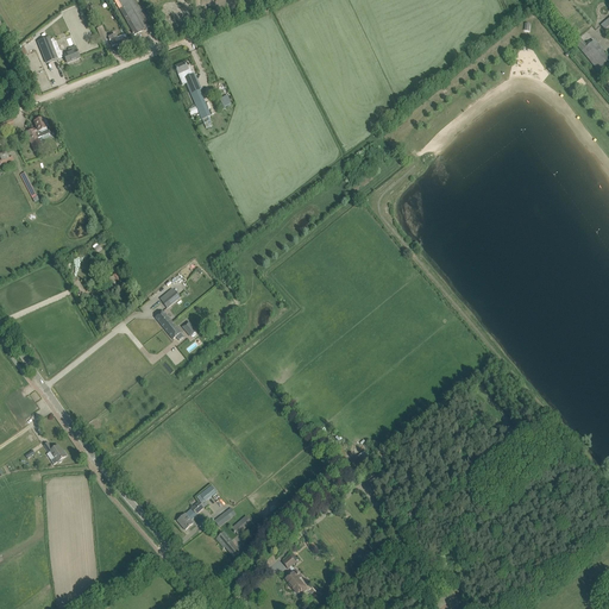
[(114,0),(135,36),(150,26),(135,0),(114,0)]
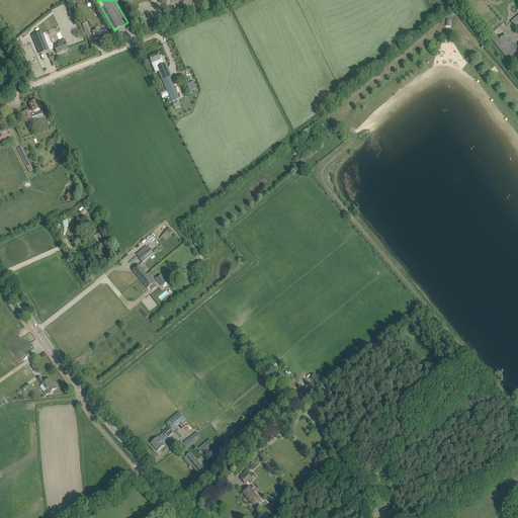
[(82,24),(86,35),(91,33),(86,23),(82,24)]
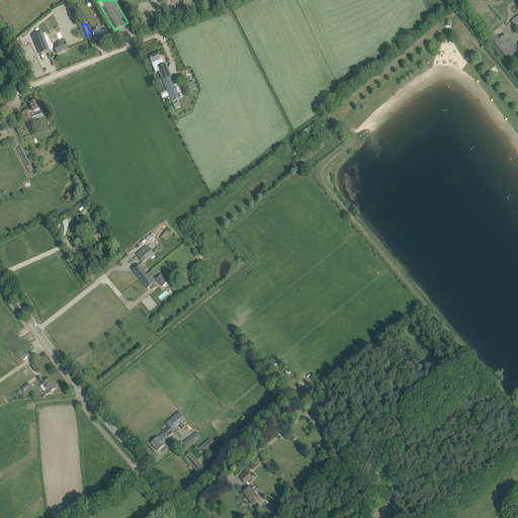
[(92,32),(94,35),(95,39),(98,38),(100,42),(106,40),(107,41),(109,40),(109,39),(109,38),(107,32),(100,34),(98,29),(92,32)]
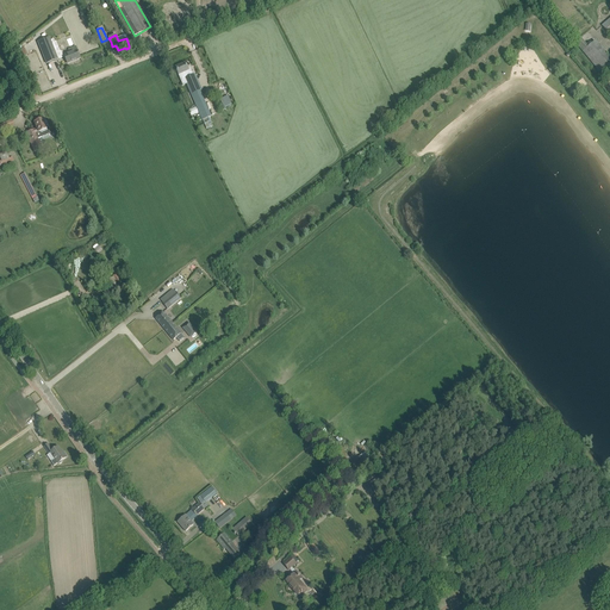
[(50,41),(49,37),(37,42),(45,63),(56,58),(57,60),(63,57),(61,51),(60,51),(55,42),(54,39),(50,41)]
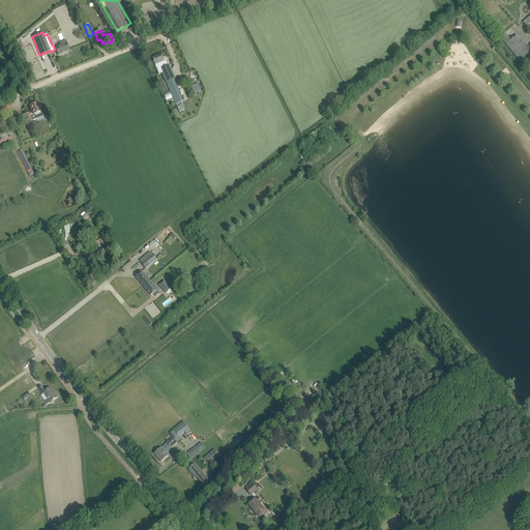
[(504,33),(500,37),(506,45),(521,62),(529,54),(529,51),(518,35),(510,40),(504,33)]
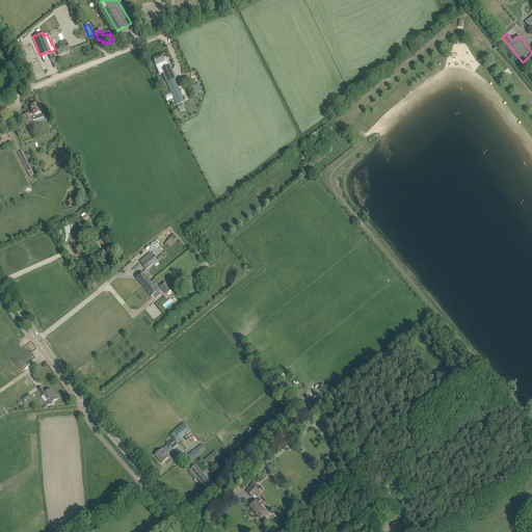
[(55,49),(56,51),(58,55),(70,51),(67,44),(55,49)]
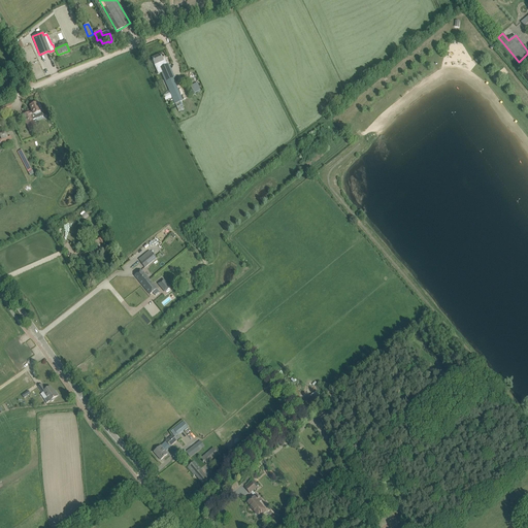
[(160,55),(152,59),(154,63),(155,65),(157,69),(160,68),(166,65),(164,61),(163,61),(160,55)]
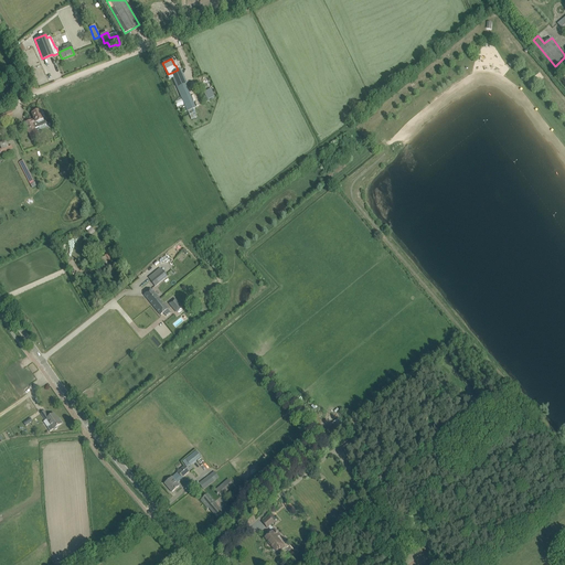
[(9,70),(16,82),(22,77),(16,65),(9,70)]
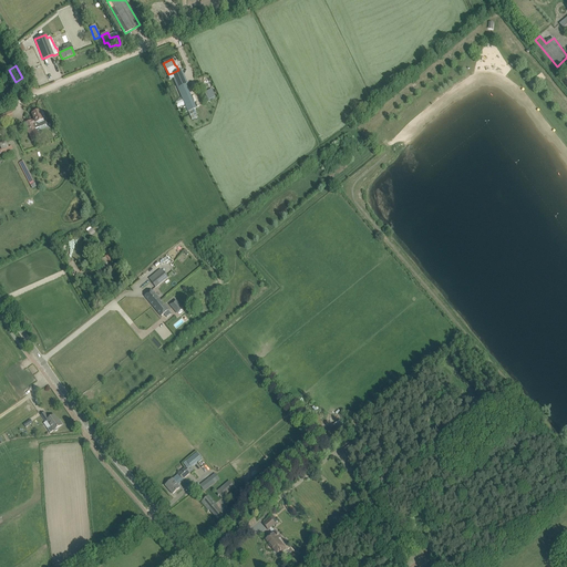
[(178,70),(172,73),(178,90),(179,92),(182,99),(188,112),(196,109),(187,86),(188,85),(183,74),(181,69),(178,70)]
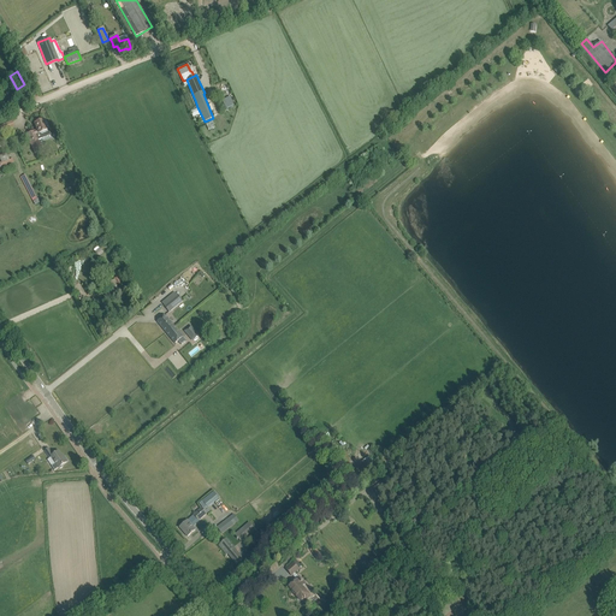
[(0,125),(0,126),(1,130),(9,128),(10,129),(15,126),(12,120),(0,125)]
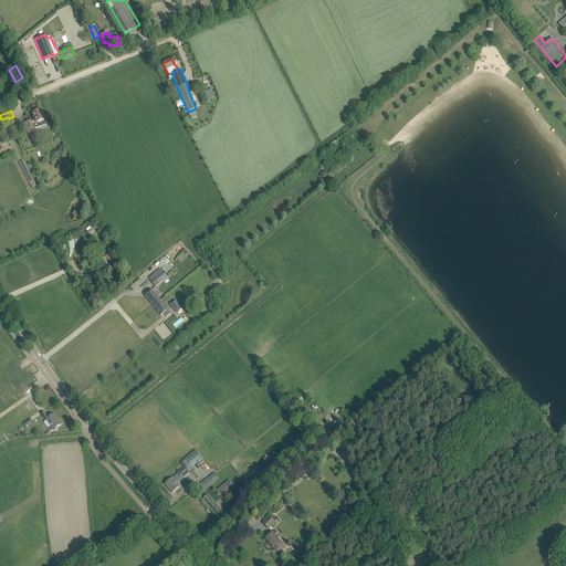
[(44,121),(46,119),(43,112),(40,113),(39,111),(31,114),(33,119),(24,124),(32,140),(39,138),(34,129),(46,124),(44,121)]
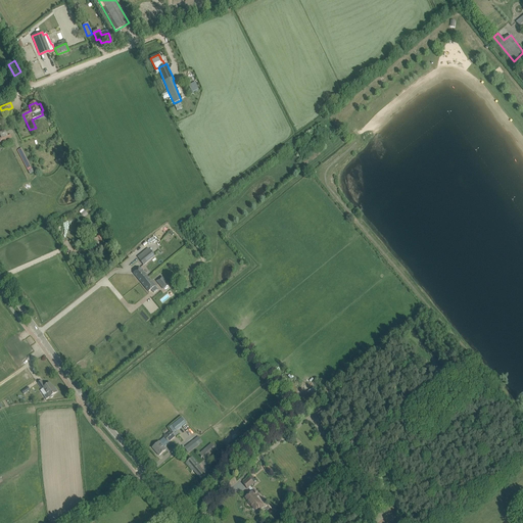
[(0,130),(0,141),(0,142),(12,138),(10,135),(7,136),(4,129),(0,130)]
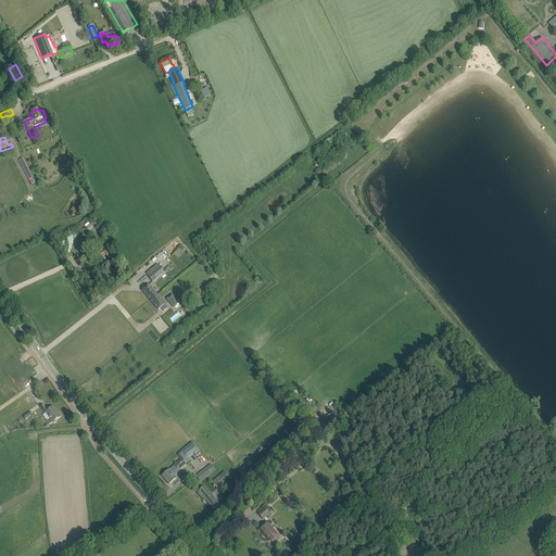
[(19,160),(32,185),(36,182),(23,158),(19,160)]
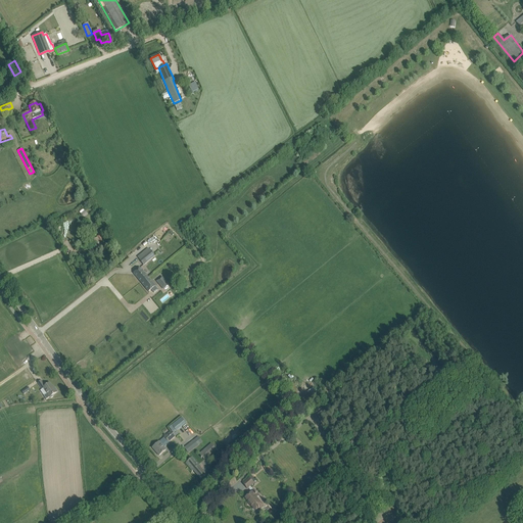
[(155,255),(150,250),(139,259),(143,266),(155,255)]
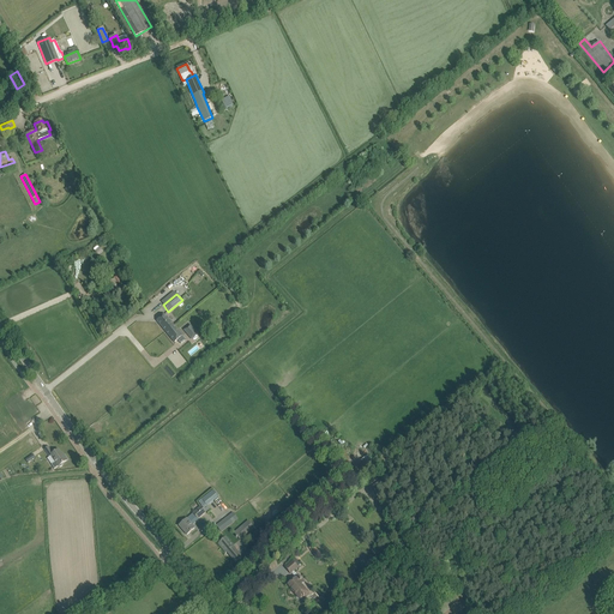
[(174,325),(164,314),(156,320),(166,332),(174,325)]
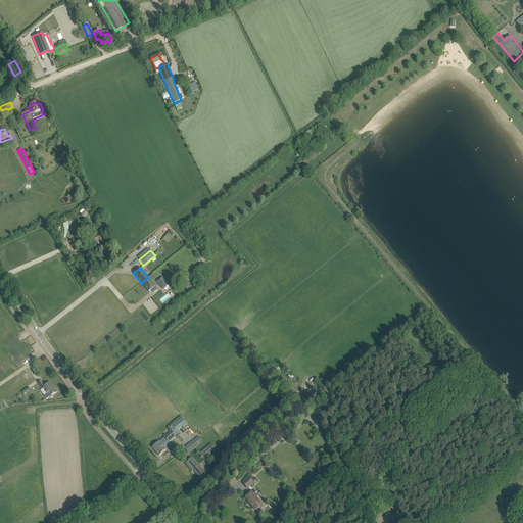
[(155,286),(148,277),(141,283),(148,292),(155,286)]
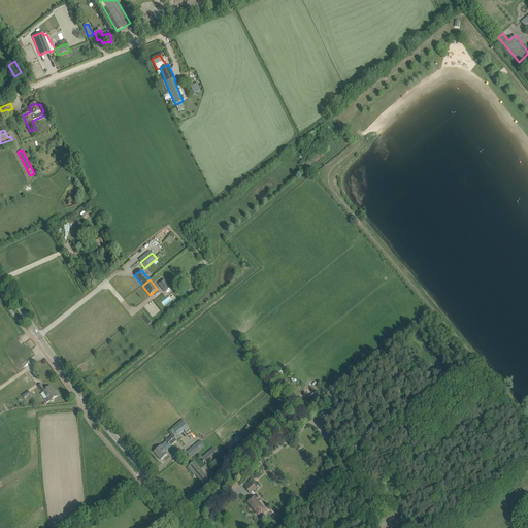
[(170,288),(165,282),(160,287),(165,292),(170,288)]
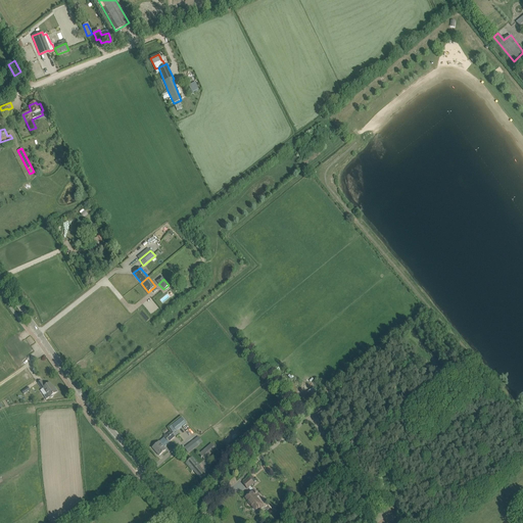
[(46,399),(50,397),(57,392),(54,387),(53,388),(50,383),(45,386),(41,380),(38,383),(42,389),(43,388),(47,393),(44,396),(46,399)]
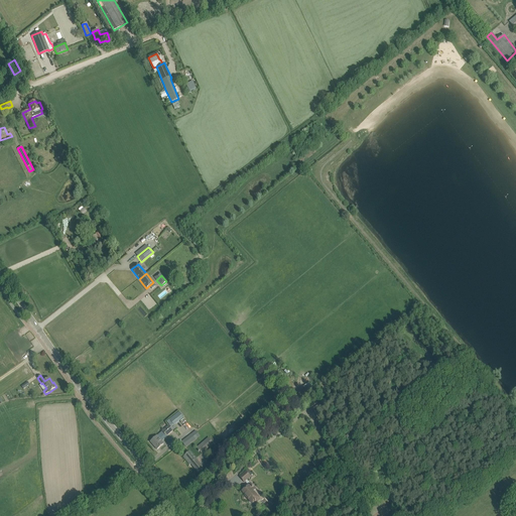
[(289,386),(283,379),(279,383),(284,389),(289,386)]
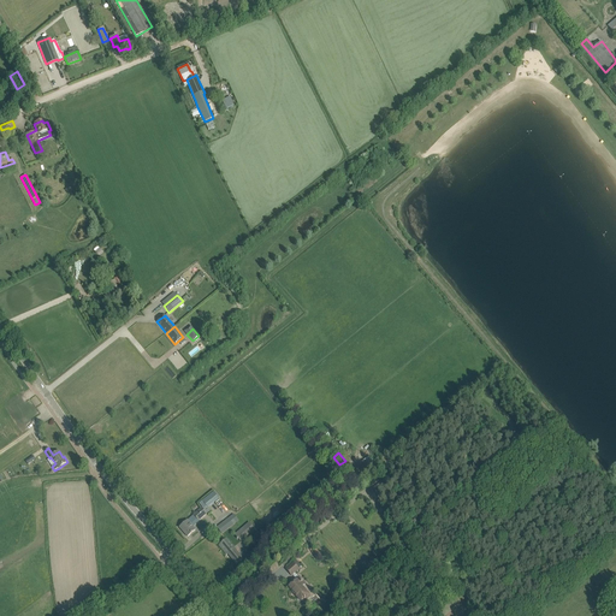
[(368,456),(347,474),(354,484),(377,466),(368,456)]
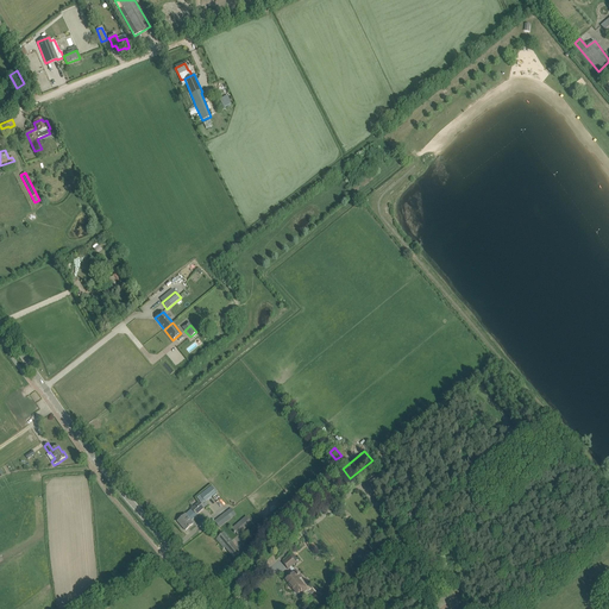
[(385,489),(376,477),(365,485),(374,497),(385,489)]
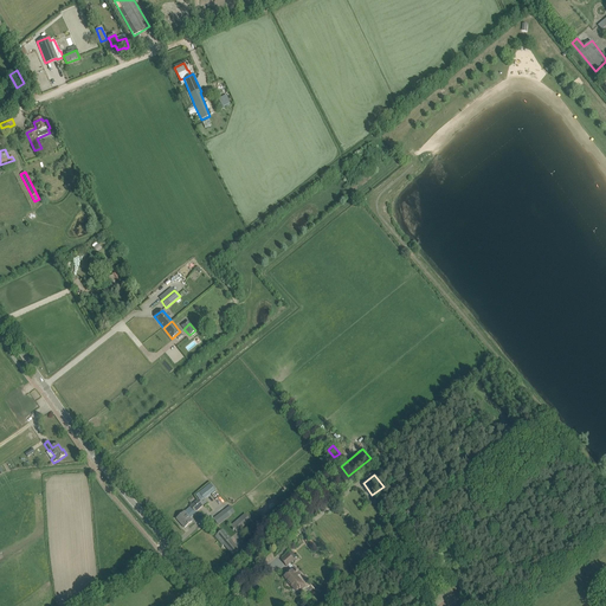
[(199,500),(191,507),(195,513),(204,505),(199,500)]
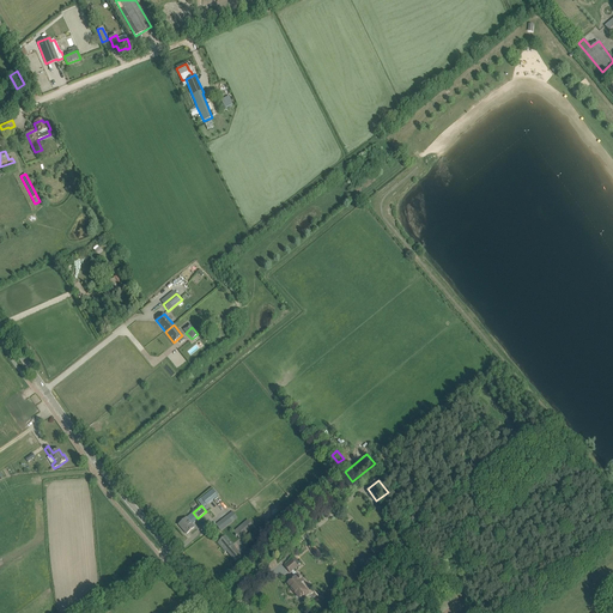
[(229,515),(216,526),(220,532),(234,521),(229,515)]
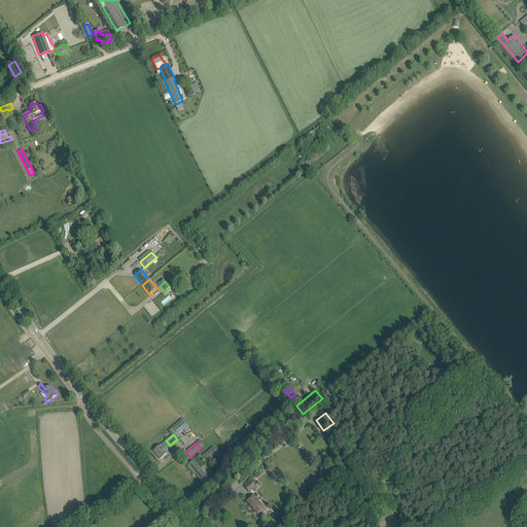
[(161,445),(157,448),(153,451),(160,459),(167,453),(161,445)]
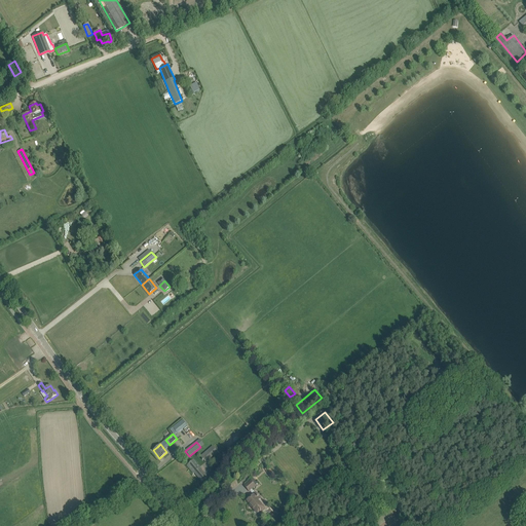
[(218,452),(213,446),(200,456),(205,463),(218,452)]
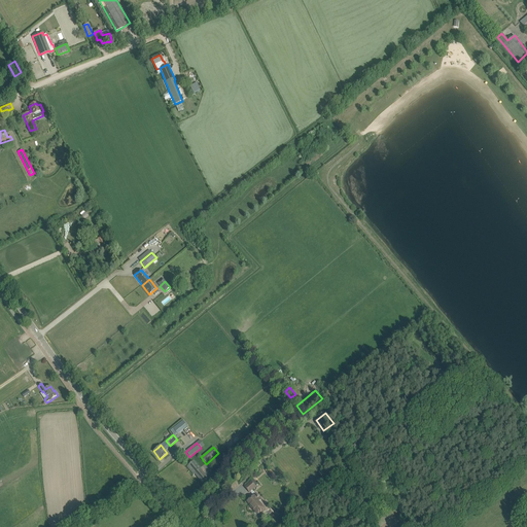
[(231,457),(225,461),(230,465),(235,461),(231,457)]
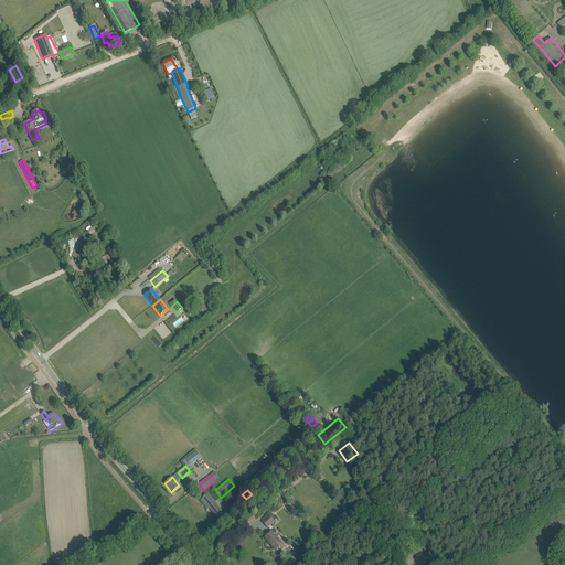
[(216,518),(221,514),(223,513),(208,494),(202,500),(206,504),(205,505),(208,509),(209,508),(216,518)]
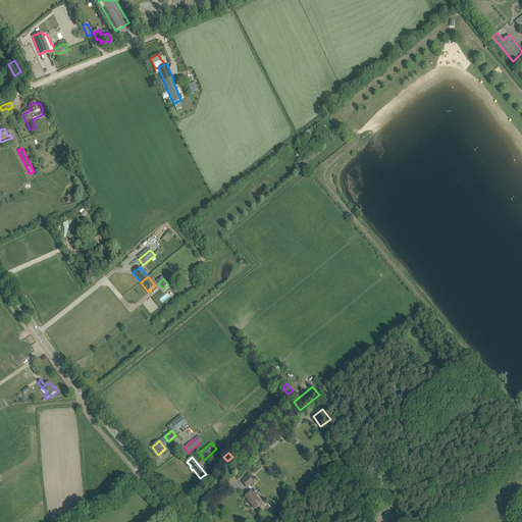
[(271,470),(266,463),(262,466),(267,473),(271,470)]
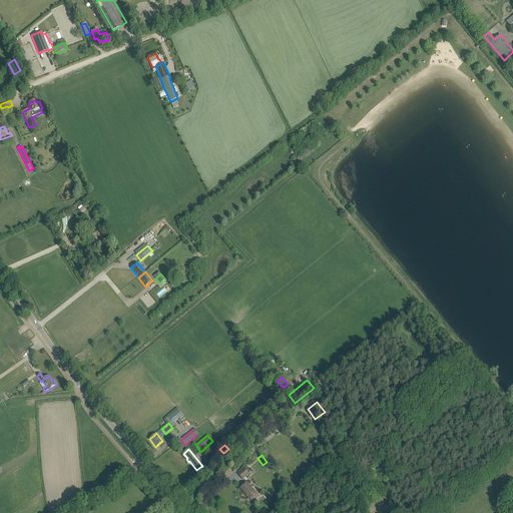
[(249,473),(250,471),(246,467),(238,475),(242,479),(243,479),(247,483),(240,489),(243,492),(244,491),(248,495),(246,496),(250,500),(252,498),(253,499),(254,499),(254,500),(258,498),(260,496),(251,487),(253,485),(249,480),(248,481),(245,477),(249,473)]
